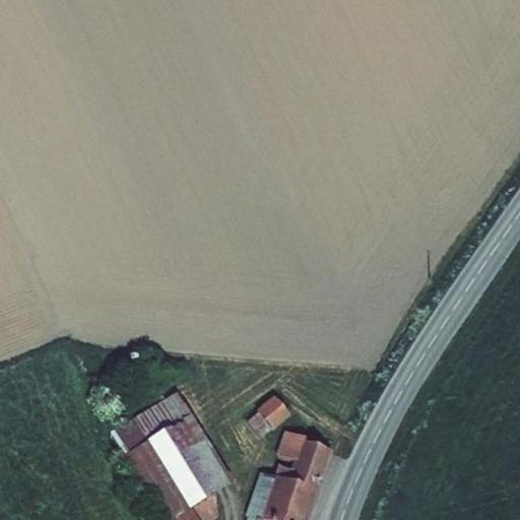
[(123,455),(190,414),(177,392),(110,433),(123,455)]
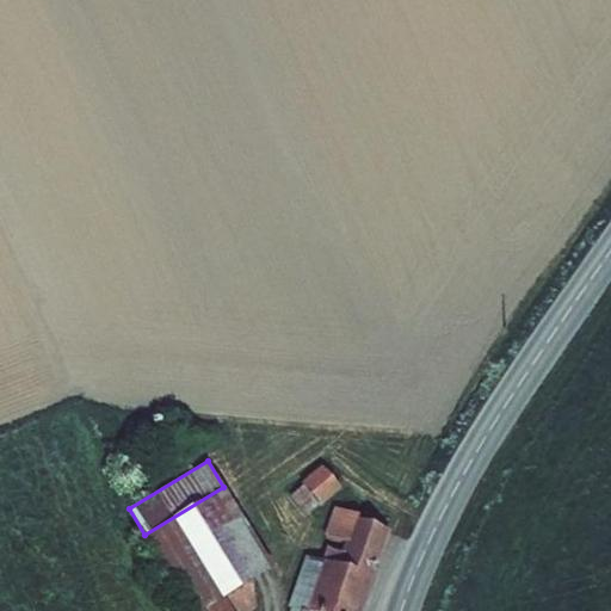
[(341,489),(321,467),(300,483),(302,486),(319,507),(320,507),(341,489)]
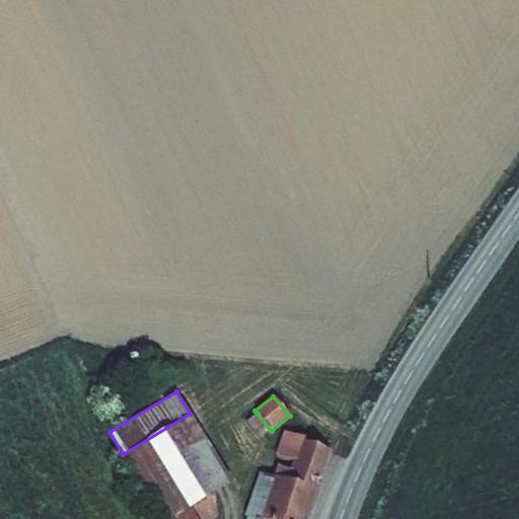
[(260,440),(271,431),(256,413),(245,423),(260,440)]
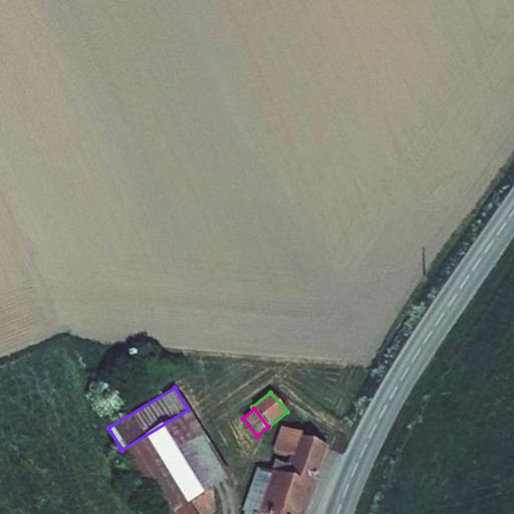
[(188,410),(121,450),(159,513),(210,513),(215,512),(213,488),(230,479),(188,410)]
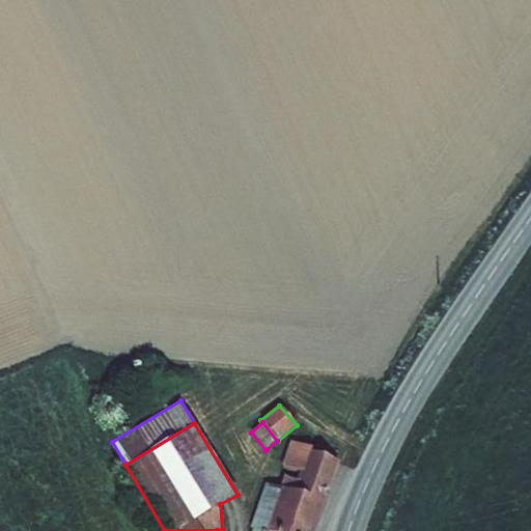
[(313,530),(338,462),(309,451),(311,447),(290,441),(281,466),(299,472),(297,479),(294,491),(280,487),(266,530),(313,530)]
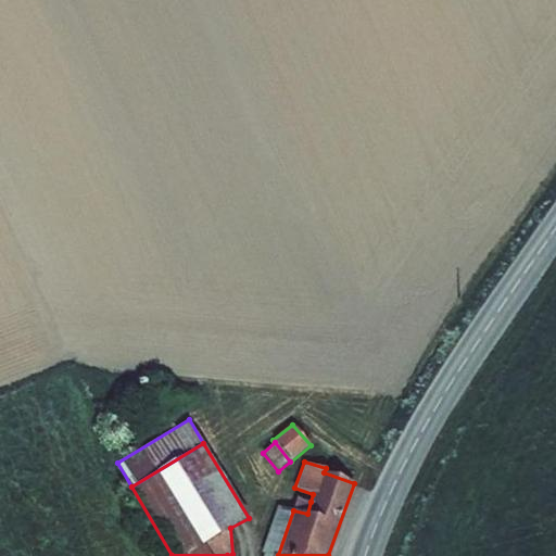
[(307,514),(311,502),(297,497),(293,510),(307,514)]
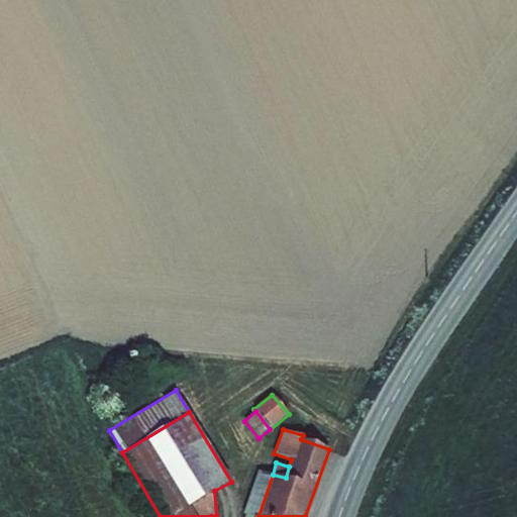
[(256,516),(259,516),(273,475),(259,471),(243,513),(245,514),(244,516),(254,516),(256,516)]
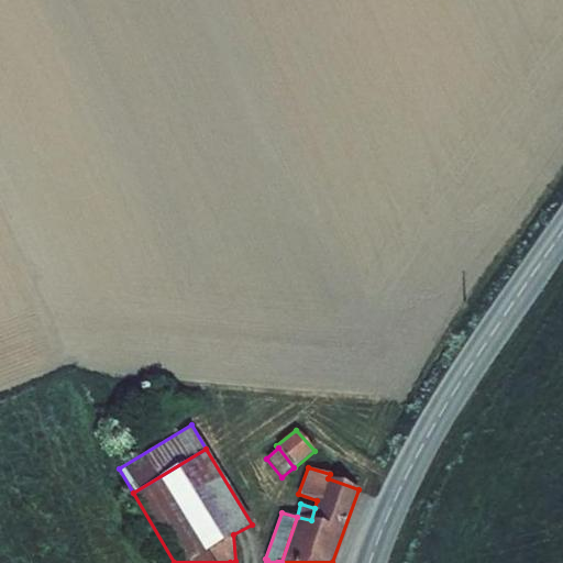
All buildings are outlined.
